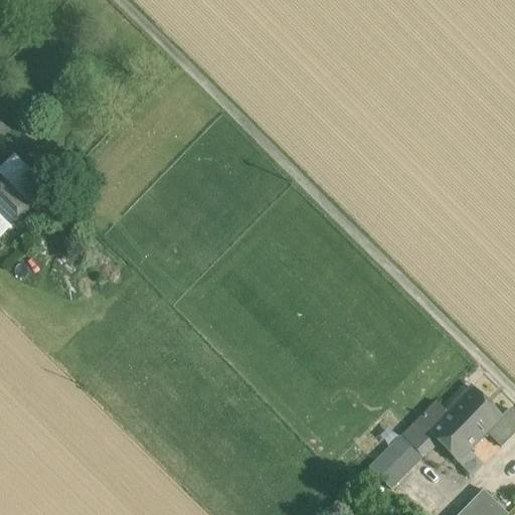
[(0,138),(12,127),(0,115),(0,138)]
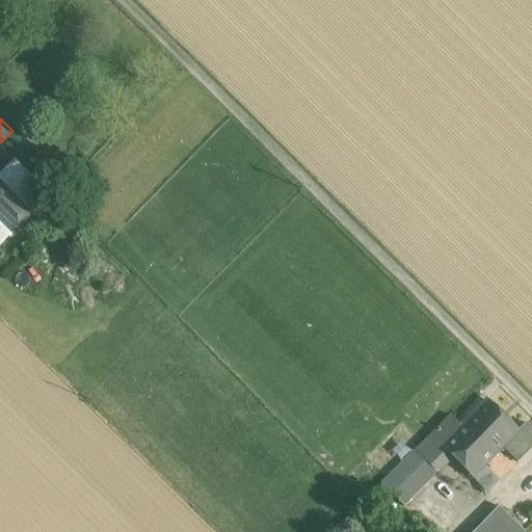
[(0,175),(0,180),(6,186),(31,211),(47,228),(65,208),(18,159),(0,175)]
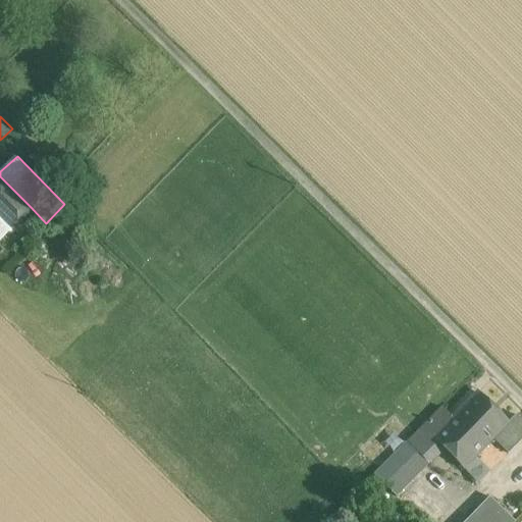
[(31,207),(6,183),(0,189),(0,216),(10,227),(31,207)]
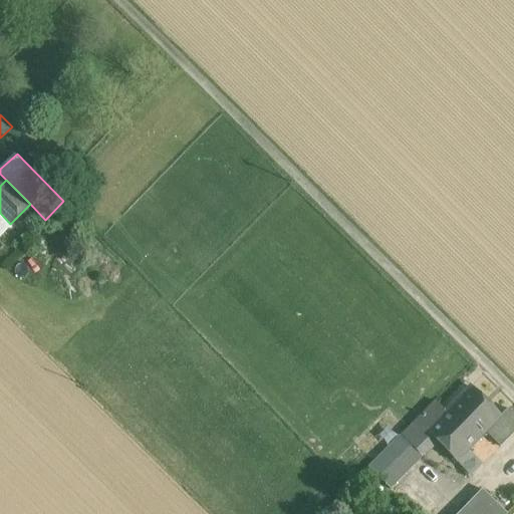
[(0,233),(10,224),(0,213),(0,233)]
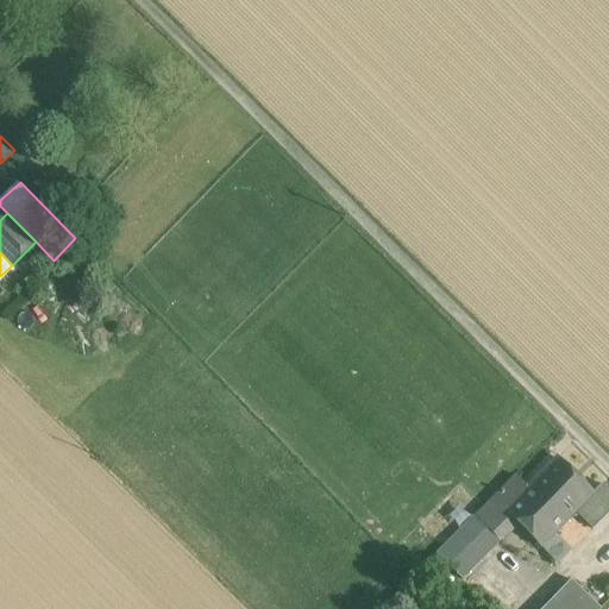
[(594,494),(592,493),(558,458),(527,488),(506,510),(509,514),(518,522),(541,546),(554,533),(576,512),(594,494)]
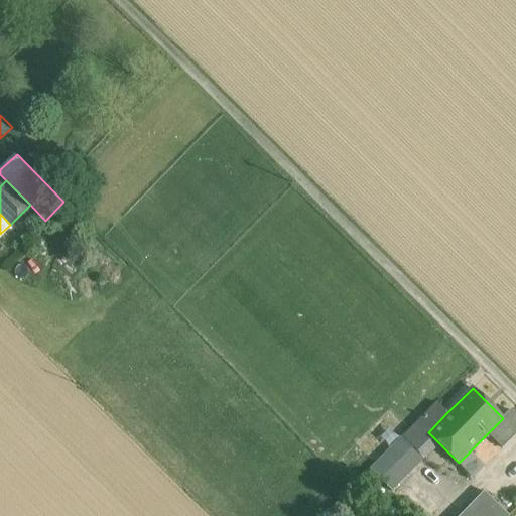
[(436,403),(403,437),(416,450),(416,449),(431,435),(428,432),(446,413),(436,403)]
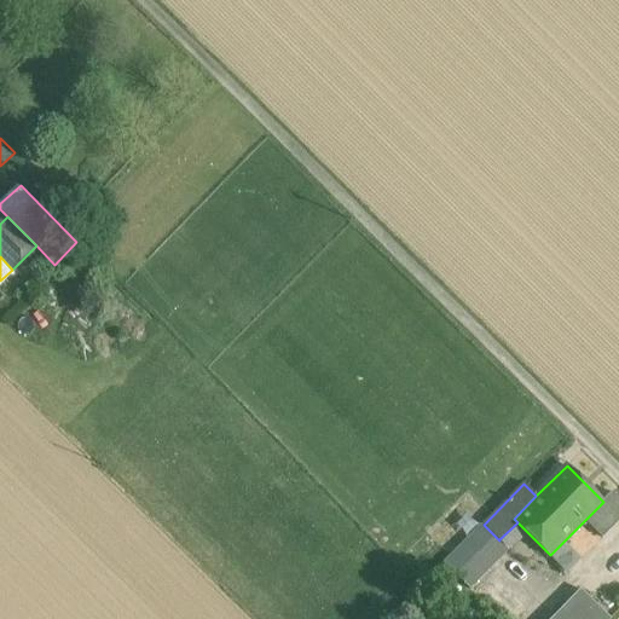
[(603,502),(585,520),(602,537),(618,519),(618,498),(612,491),(602,501),(603,502)]
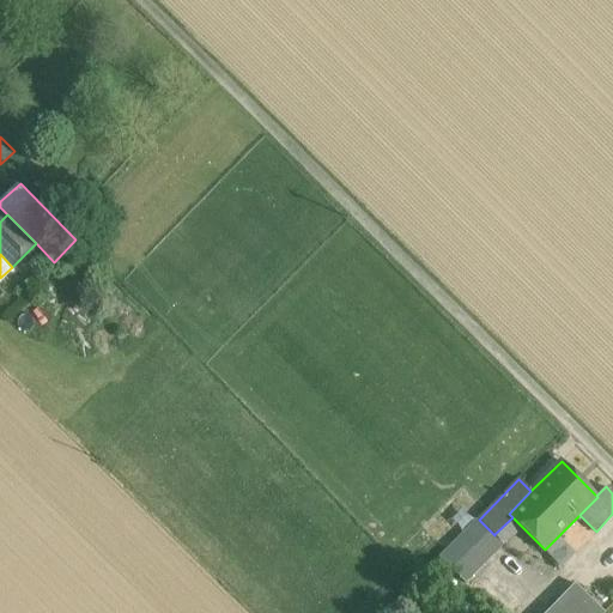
[(495,534),(504,544),(521,526),(513,517),(495,534)]
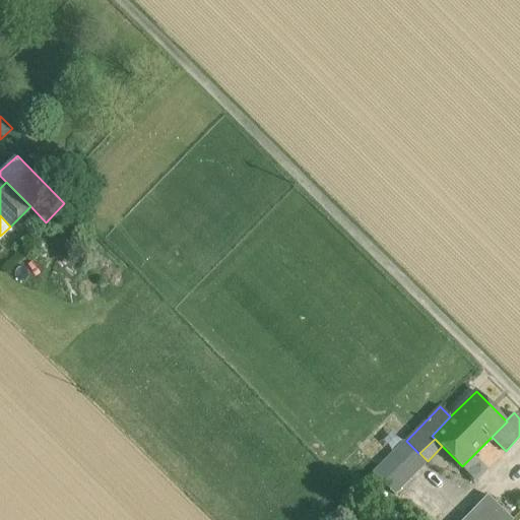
[(419,454),(406,441),(373,473),(394,495),(428,461),(419,453),(419,454)]
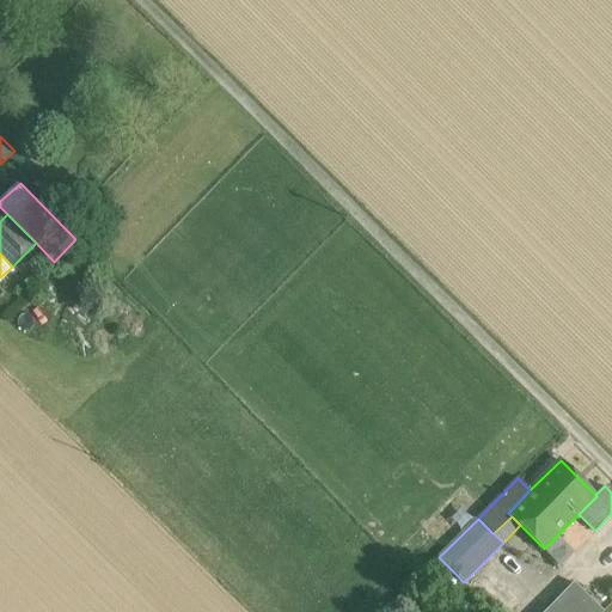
[(557,536),(544,549),(561,565),(574,552),(557,536)]
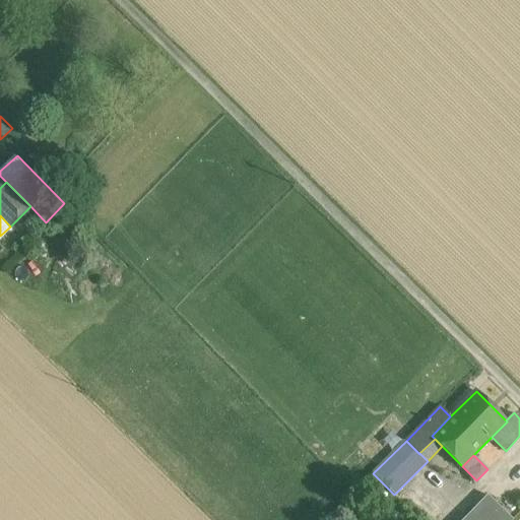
[(488,495),(462,519),(511,519),(513,519),(488,495)]
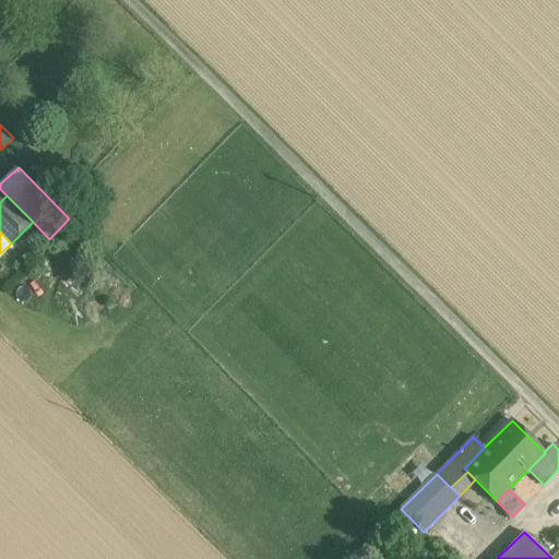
All buildings are outlined.
